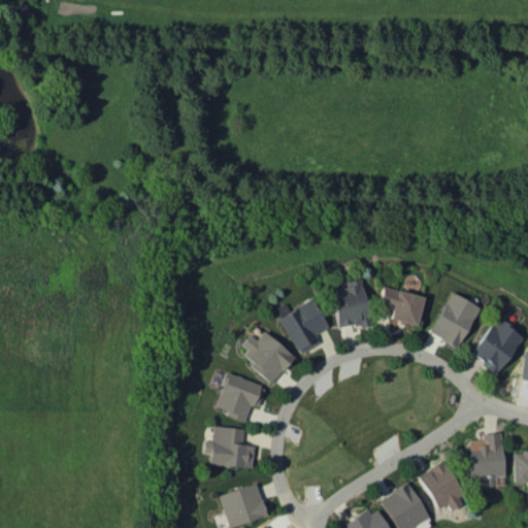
[(330,289),(336,328),(368,323),(361,278),(345,281),(347,286),(330,289)]
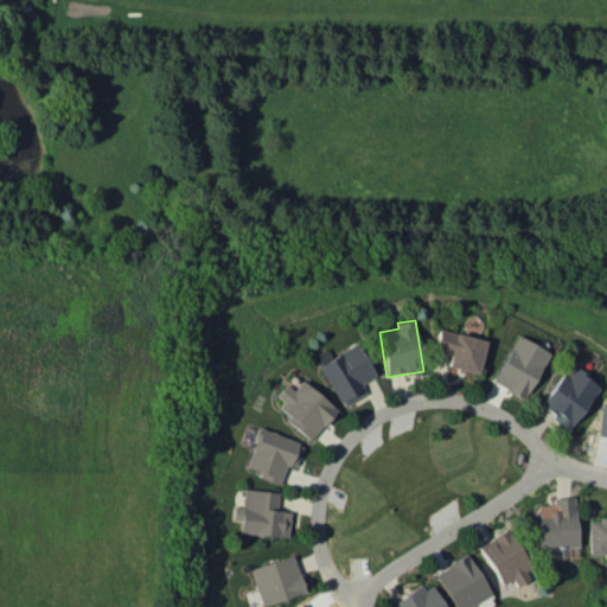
[(485,340),(440,328),(434,350),(449,353),(447,365),(477,374),(485,340)]
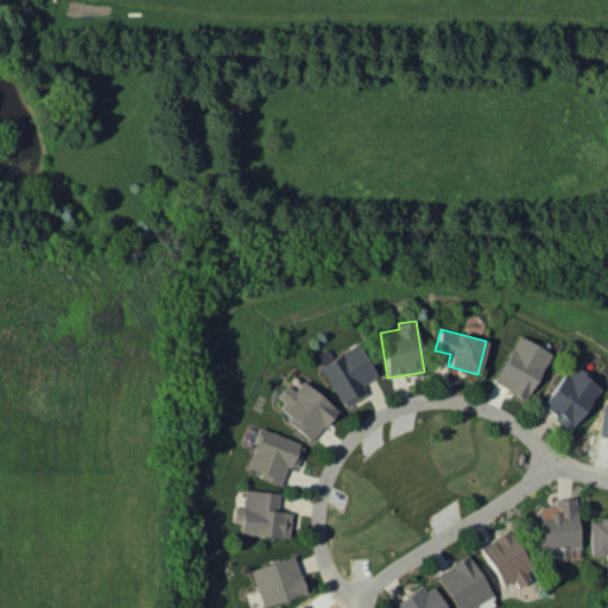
[(525,399),(551,354),(519,335),(493,381),(525,399)]
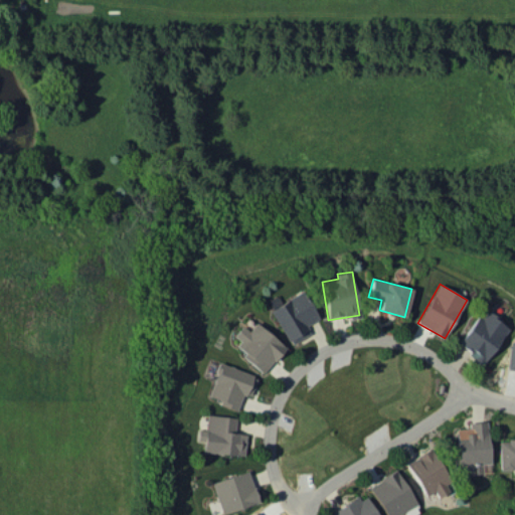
[(319,318),(304,291),(271,309),(291,345),(311,333),(306,325),(319,318)]
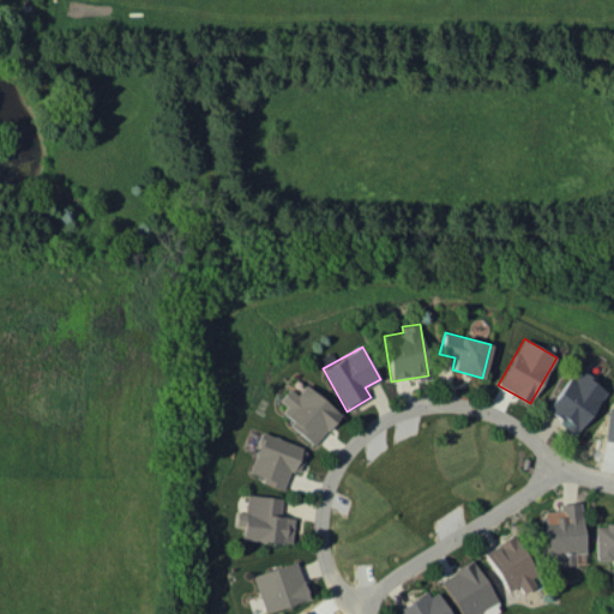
[(607,390),(577,368),(546,411),(576,433),(607,390)]
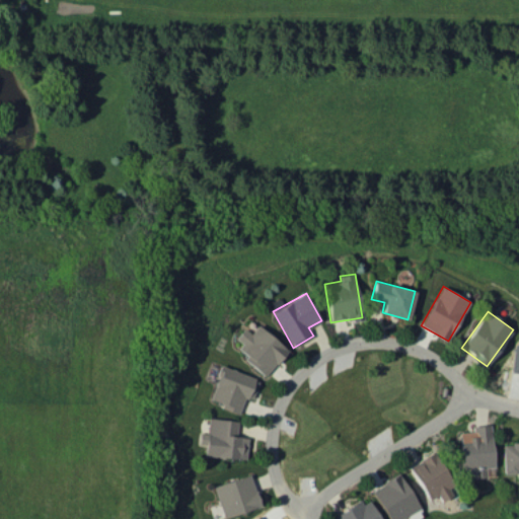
[(244,328),(235,339),(242,344),(236,351),(265,376),(288,350),(258,324),(250,334),(244,328)]
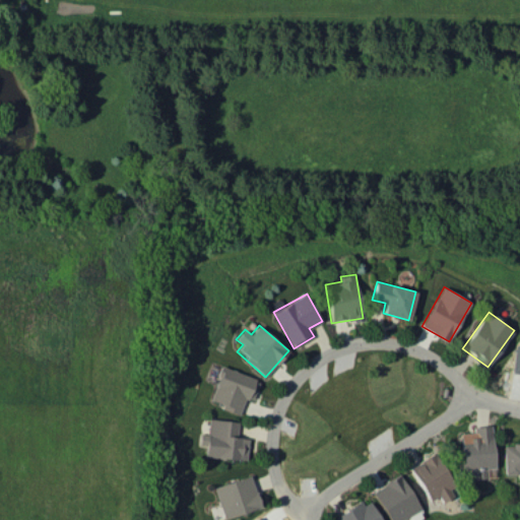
[(252,400),(260,380),(222,366),(209,402),(240,412),(245,398),(252,400)]
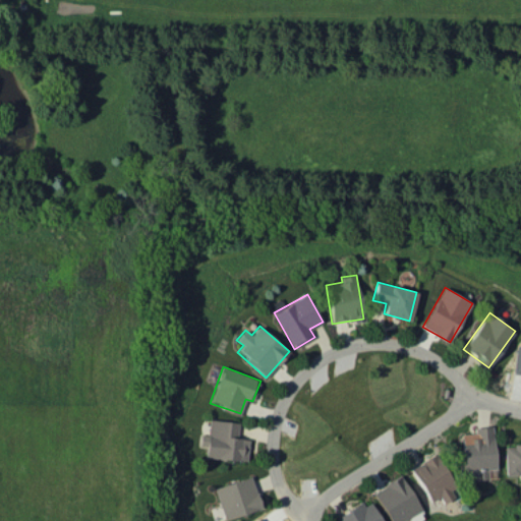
[(247,461),(249,439),(238,438),(239,422),(210,419),(209,435),(201,435),(200,446),(207,447),(206,457),(247,461)]
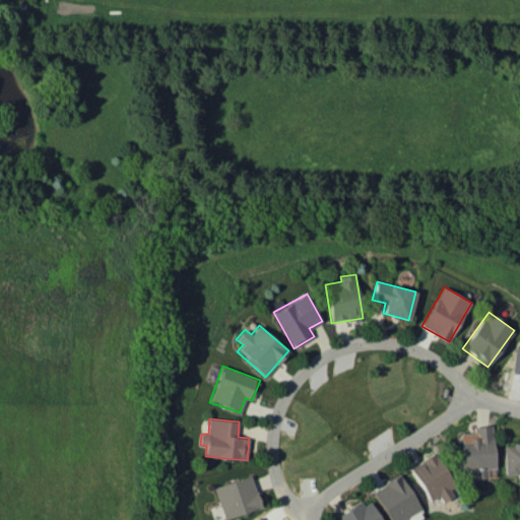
[(495,468),(492,425),(473,426),(474,432),(459,433),(461,477),(486,475),(486,468),(495,468)]
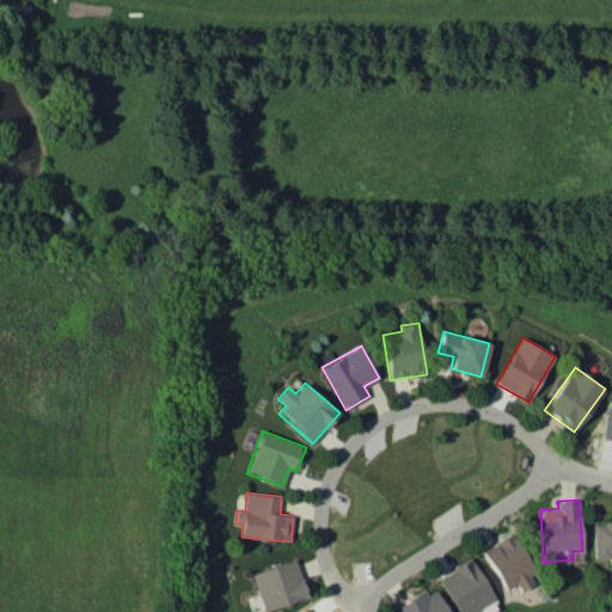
[(611,521),(593,522),(593,555),(611,554),(611,521)]
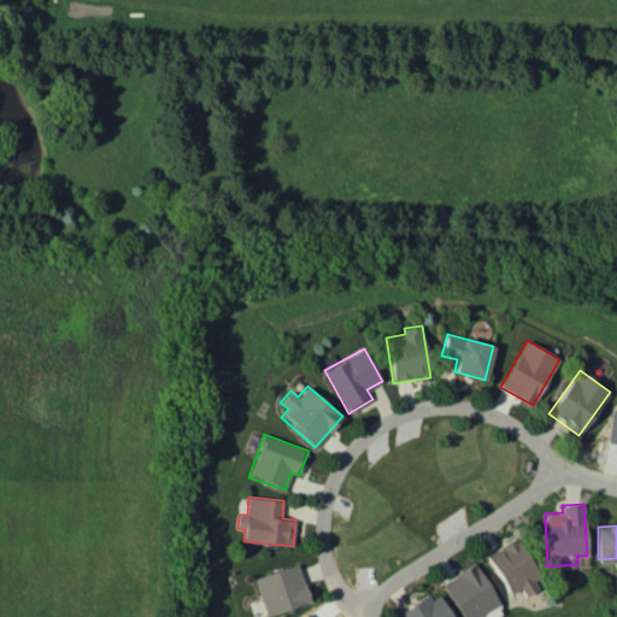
[(510,594),(521,588),(526,595),(544,586),(516,538),(487,554),(510,594)]
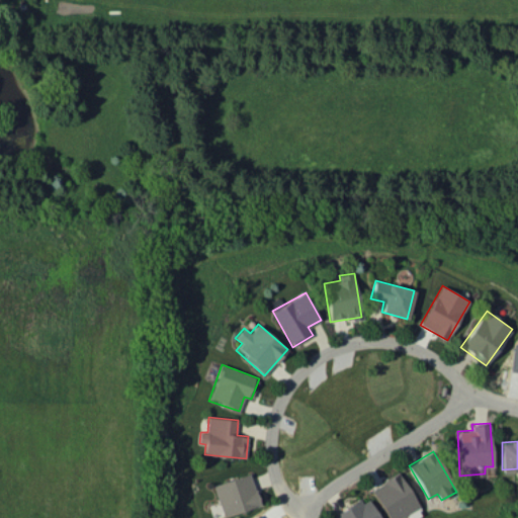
[(389,517),(402,517),(420,507),(398,472),(370,490),(389,517)]
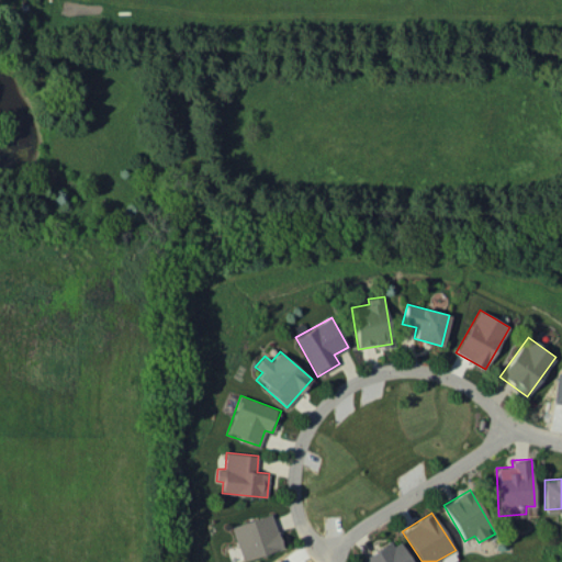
[(282,549),(272,514),(232,525),(242,560),(282,549)]
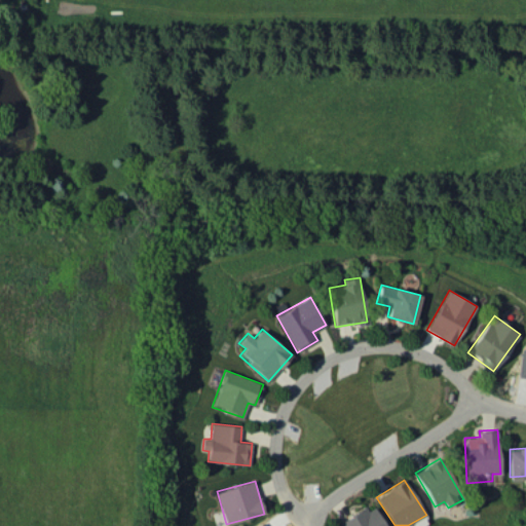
[(386,525),(372,503),(340,523),(341,525),(386,525)]
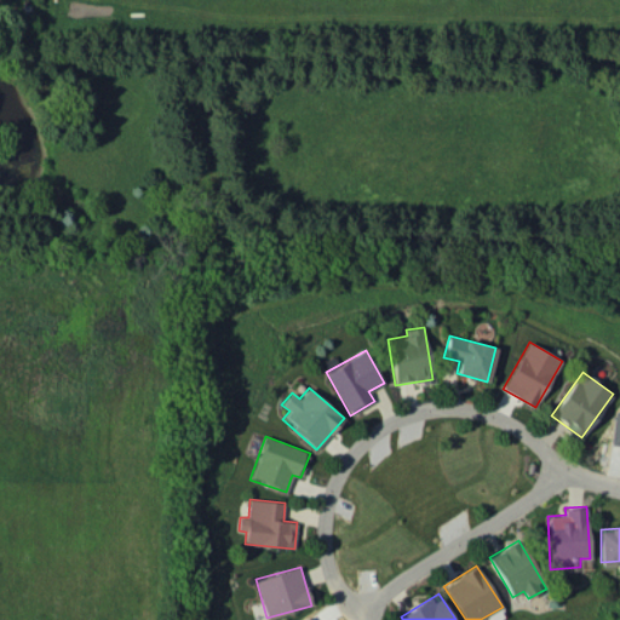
All buildings are outlined.
